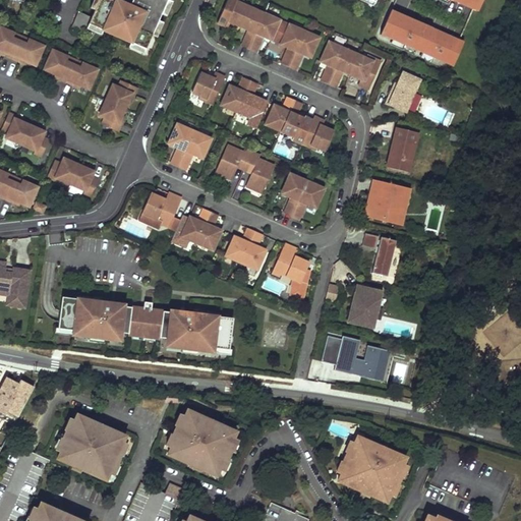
[(167,0),(131,0),(129,6),(116,0),(115,0),(98,0),(94,10),(91,18),(77,12),(71,26),(84,33),(85,29),(88,23),(103,31),(130,43),(146,49),(154,31),(160,16),(163,9),(167,0)]
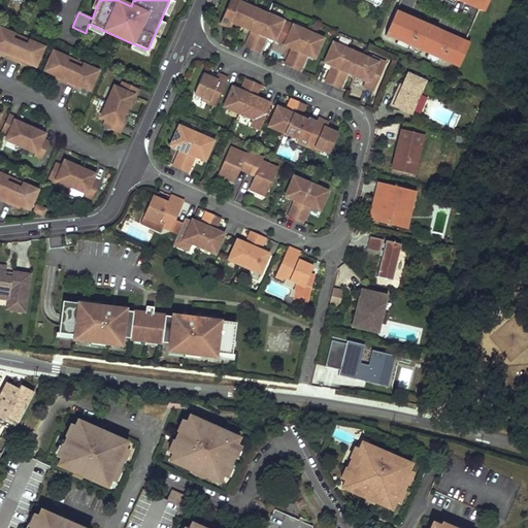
[(94,0),(91,8),(95,10),(99,0),(94,0)]
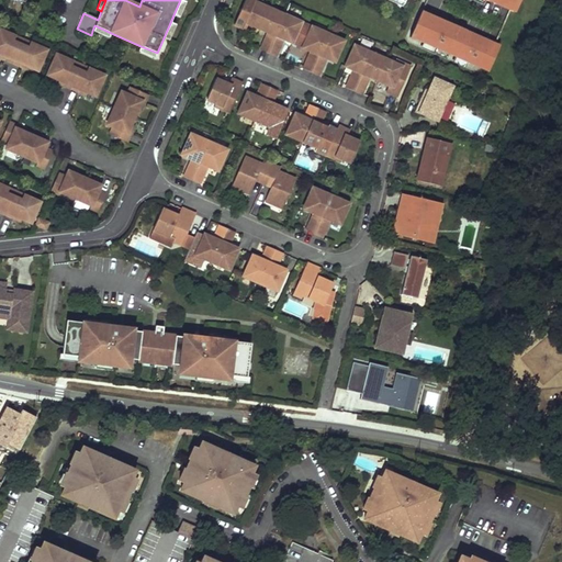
[(186,2),(180,0),(176,10),(181,12),(186,2)]
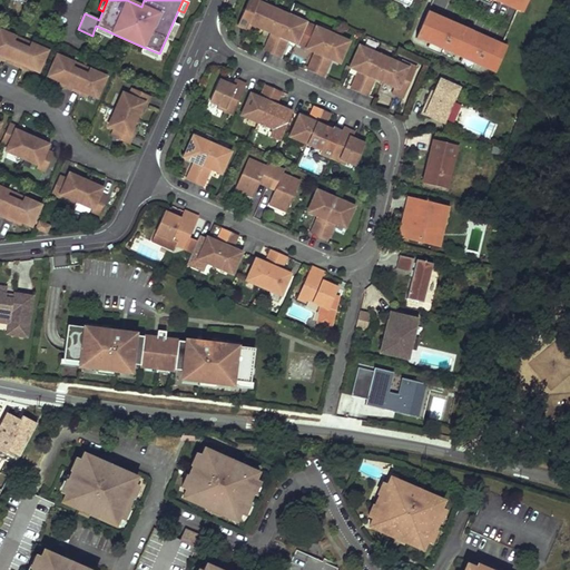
[(266,2),(259,0),(248,0),(238,25),(249,29),(252,23),(264,29),(273,9),(265,6),(266,2)]
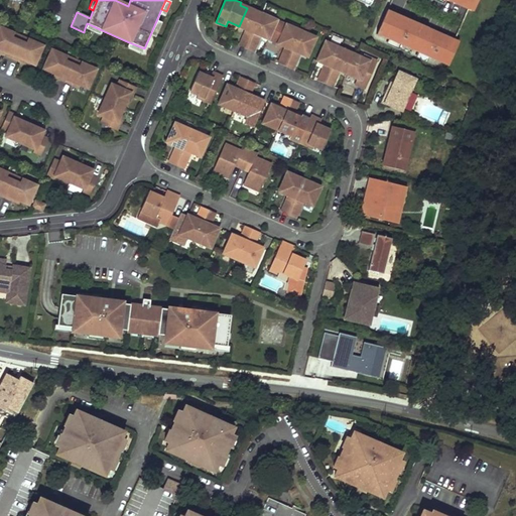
[(246,48),(261,14),(247,8),(239,26),(246,29),(249,30),(248,33),(245,32),(239,45),(246,48)]
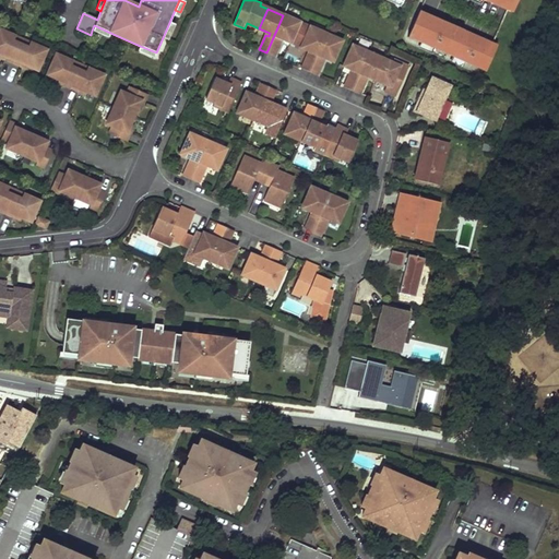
[(299,22),(283,15),(266,52),(275,56),(281,42),(277,40),(280,37),(283,38),(290,43),(299,22)]
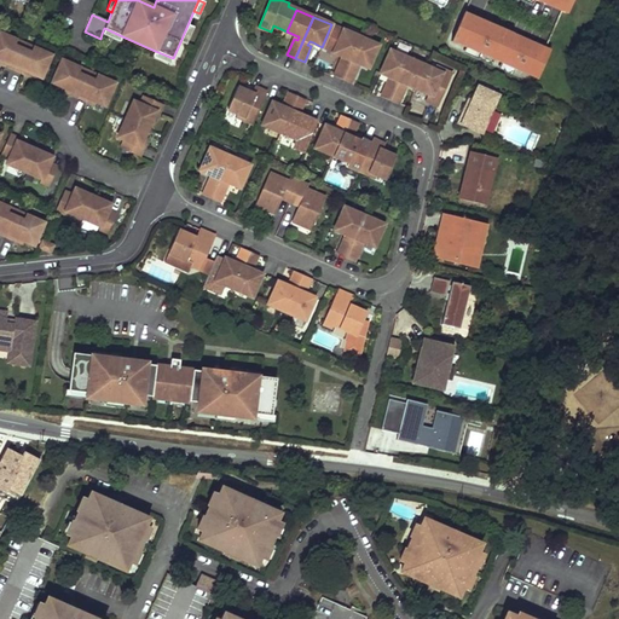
[(196,22),(190,19),(183,36),(187,39),(196,22)]
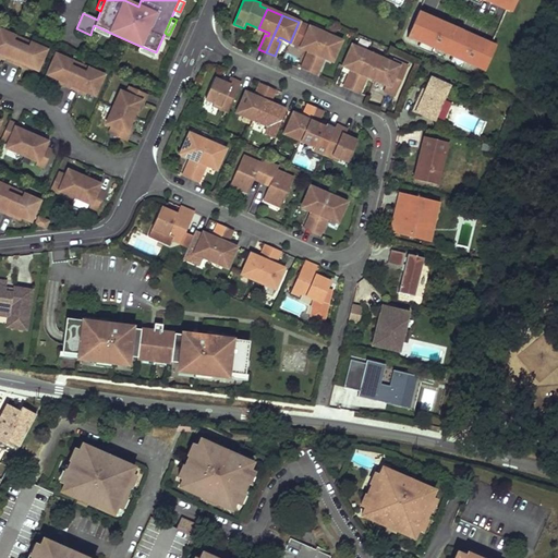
[(110,33),(94,25),(92,31),(108,37),(110,33)]
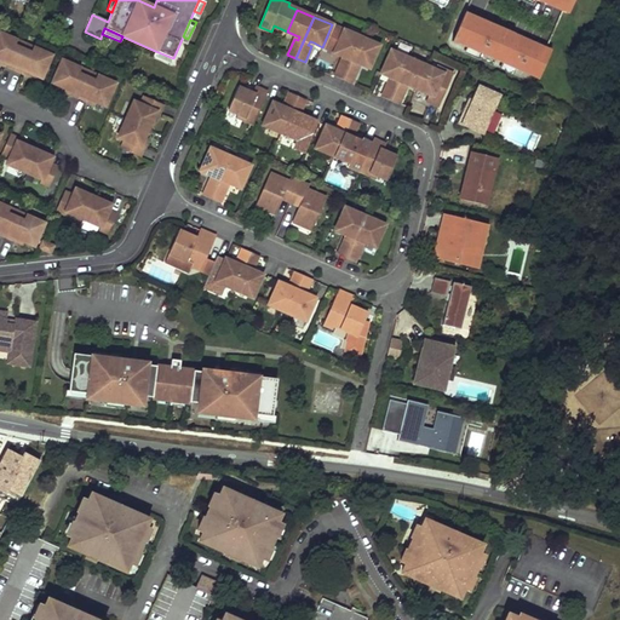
[(379,45),(344,30),(334,52),(343,56),(346,58),(345,62),(342,59),(334,75),(352,84),(359,68),(355,65),(357,62),(361,64),(368,68),(379,45)]
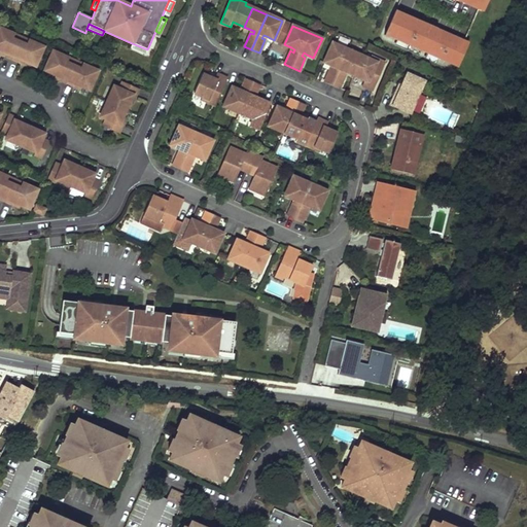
[(14,34),(0,28),(0,50),(5,54),(4,57),(19,63),(20,60),(27,63),(35,66),(43,47),(28,40),(26,44),(12,38),(14,34)]
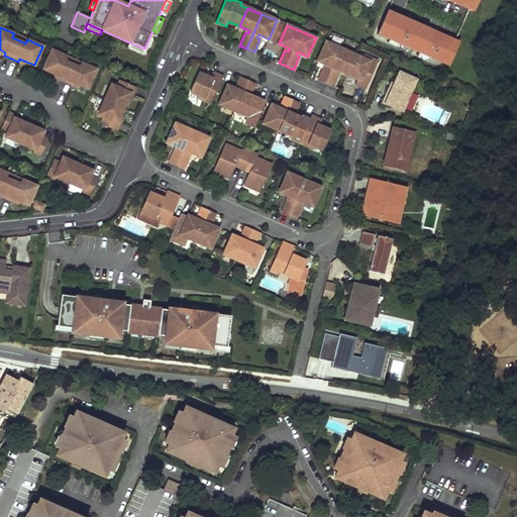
[(27,39),(14,33),(12,37),(25,43),(27,39)]
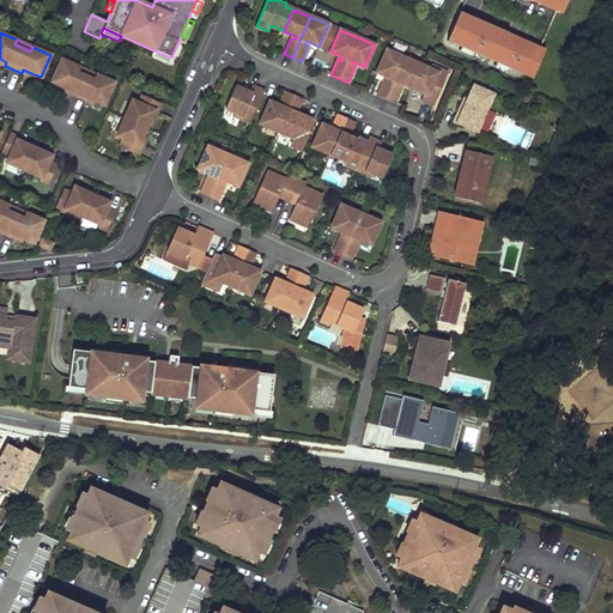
[(171,58),(153,50),(151,55),(169,64),(171,58)]
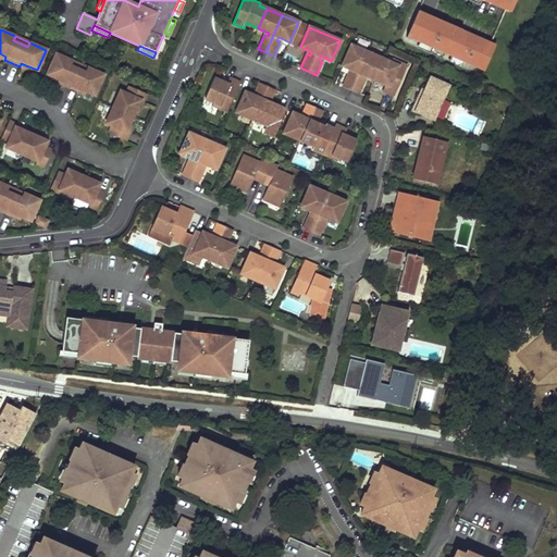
[(367,52),(351,46),(343,65),(349,69),(353,70),(351,73),(348,72),(342,86),(350,90),(367,52)]
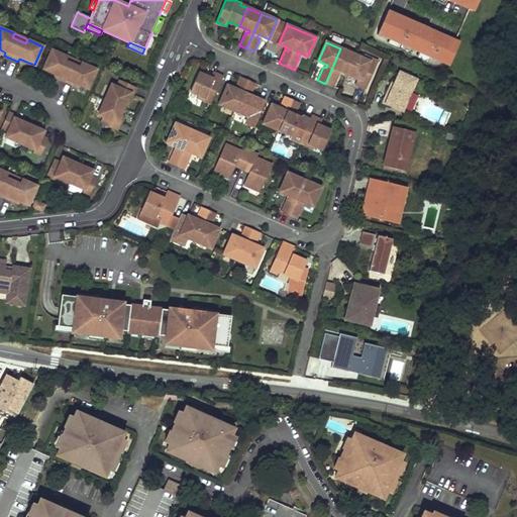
[(354,55),(340,48),(325,84),(331,87),(337,73),(334,72),(336,69),(346,74),(354,55)]
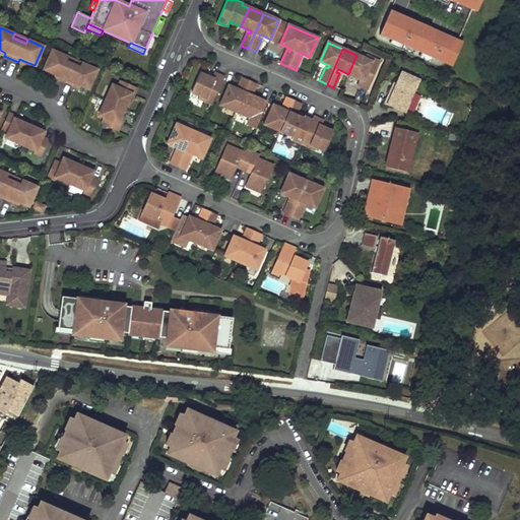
[(68,57),(53,51),(44,69),(53,73),(59,76),(58,79),(72,85),(73,82),(80,85),(88,88),(96,70),(81,63),(79,67),(66,61),(68,57)]
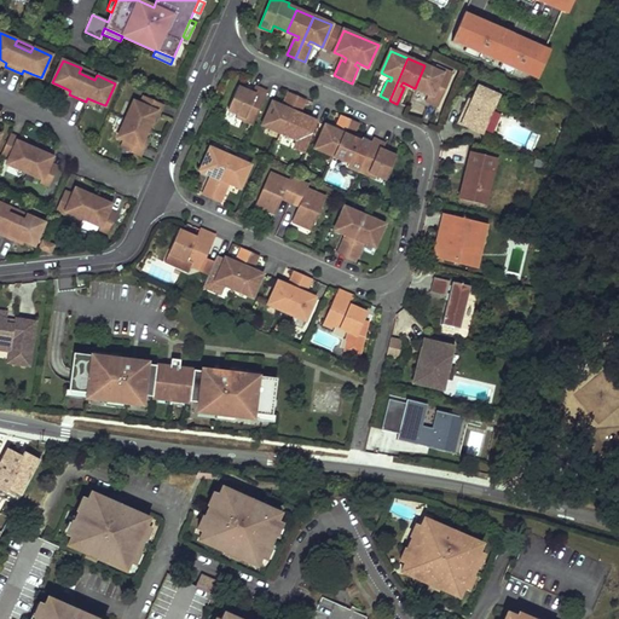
[(433,69),(424,65),(415,88),(427,93),(424,99),(437,105),(451,74),(434,67),(433,69)]
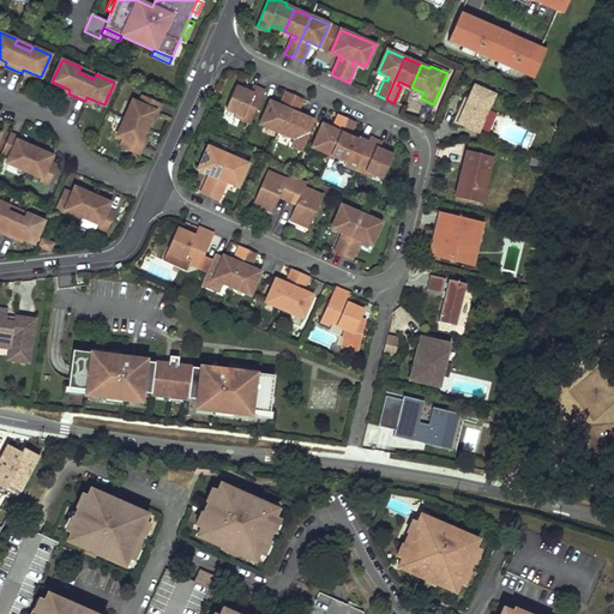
[(94,79),(96,74),(80,67),(78,72),(94,79)]
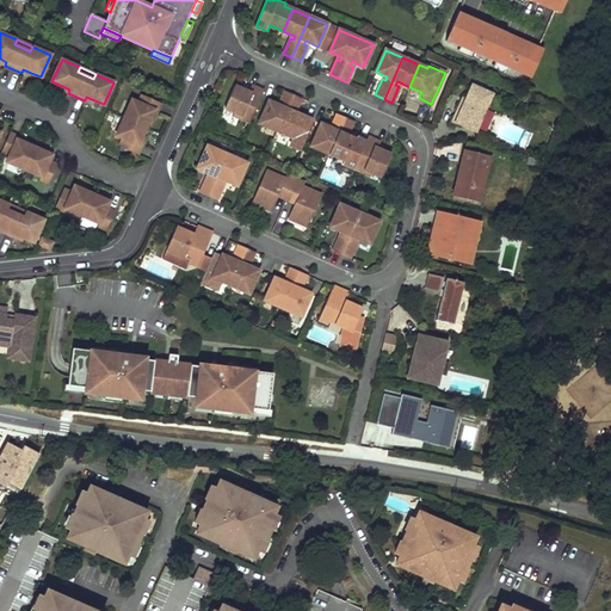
[(223,81),(216,104),(224,106),(232,84),(223,81)]
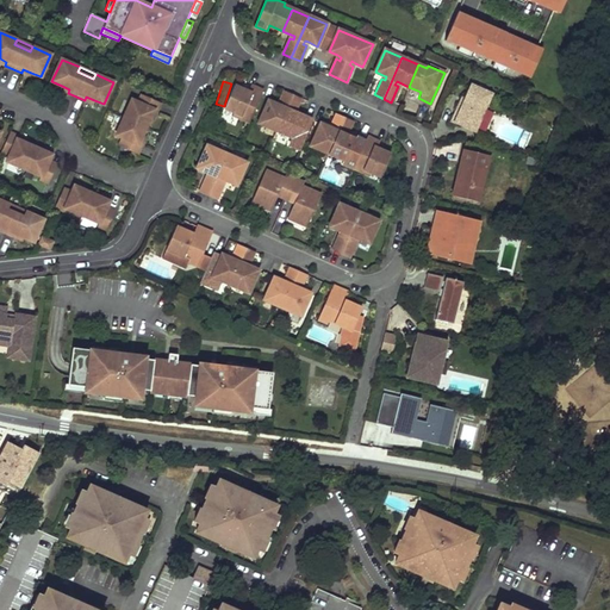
[(249,123),(263,91),(250,86),(248,92),(234,86),(224,109),(234,112),(232,116),(249,123)]
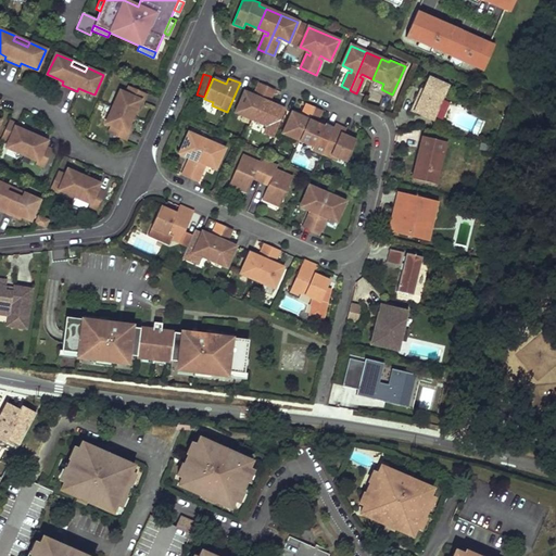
[(447,86),(430,78),(425,90),(421,96),(419,95),(413,110),(433,119),(447,86)]
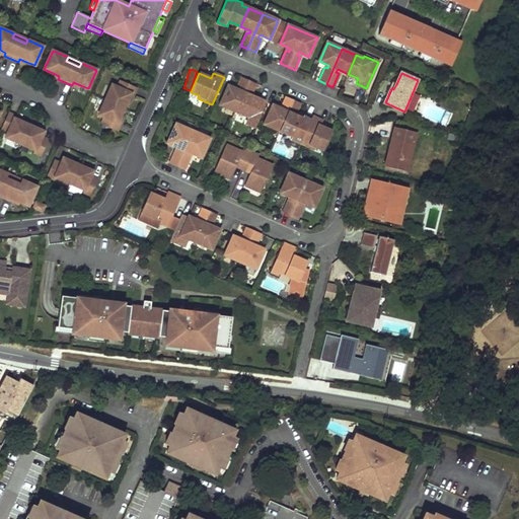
[(235,112),(249,80),(241,77),(236,89),(228,86),(220,104),(235,112)]
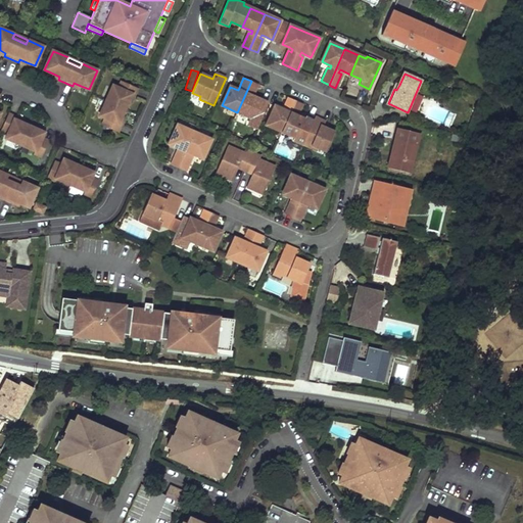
[(134,95),(138,88),(122,81),(117,89),(112,86),(99,115),(105,117),(102,125),(117,132),(122,125),(119,124),(122,115),(128,102),(132,94),(134,95)]
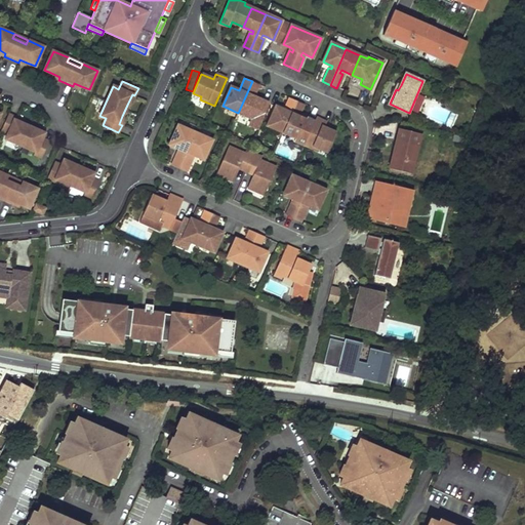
[(259,84),(252,81),(238,113),(253,120),(261,101),(253,97),(259,84)]
